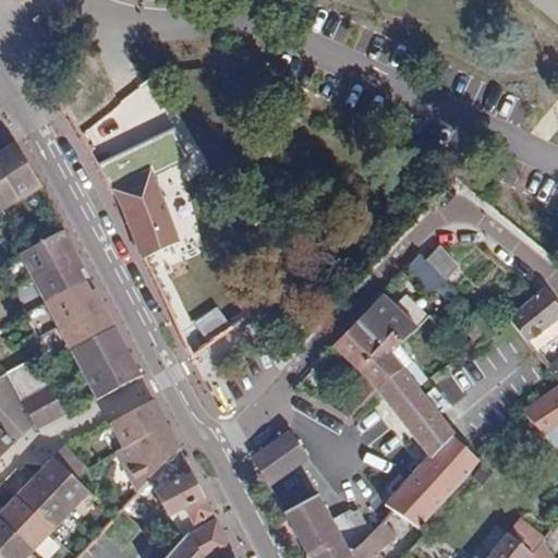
[(101,177),(111,194),(116,195),(113,189),(130,183),(69,82),(52,89),(101,177)]
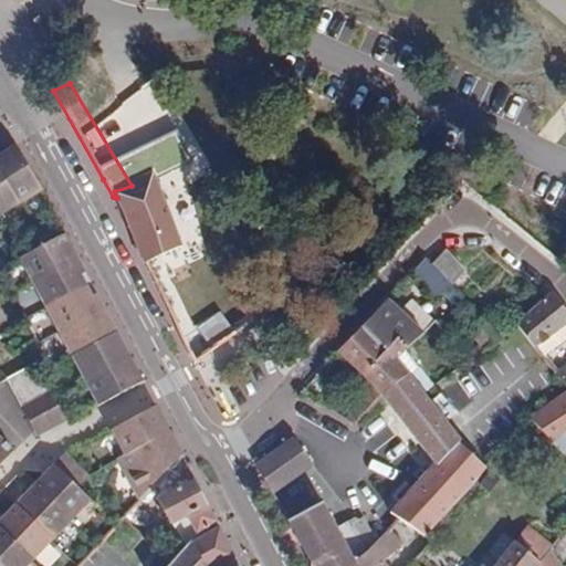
[(18,206),(41,190),(34,178),(10,146),(0,153),(0,175),(12,195),(18,206)]
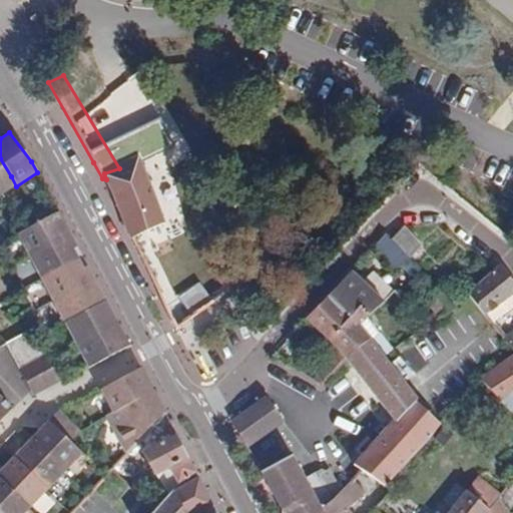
[(0,195),(16,186),(11,176),(0,158),(0,195)]
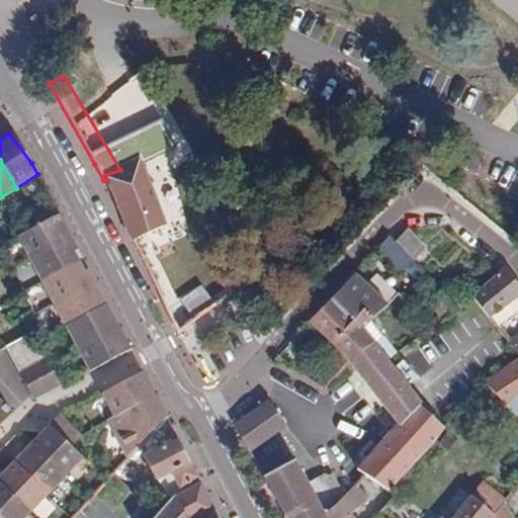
[(107,181),(131,240),(134,239),(169,225),(144,161),(120,170),(105,175),(107,181)]
